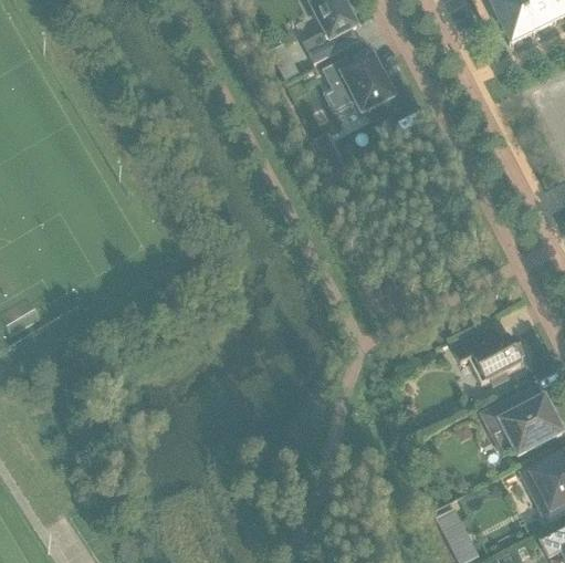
[(309,54),(314,65),(342,51),(335,40),(357,29),(343,0),(316,0),(310,3),(325,33),(311,40),(316,50),(315,50),(309,54)]
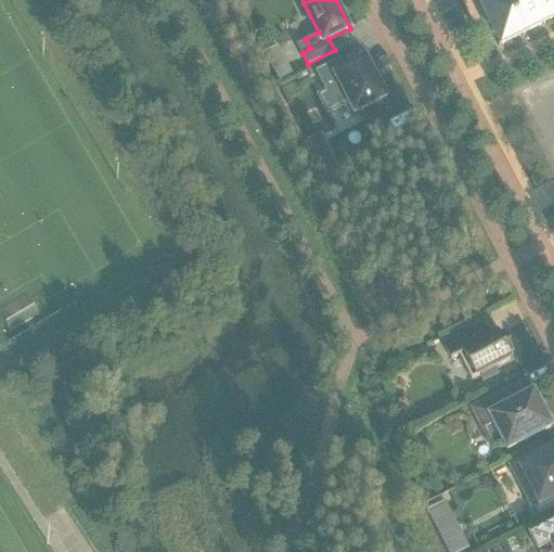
[(489,0),(481,4),(502,43),(523,33),(506,0),(489,0)]
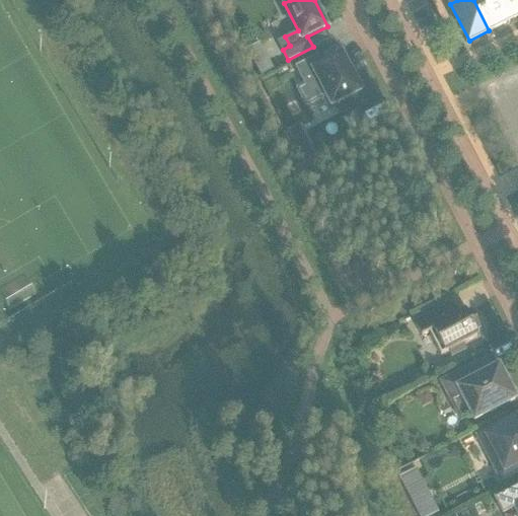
[(473,0),(489,30),(509,20),(499,0),(473,0)]
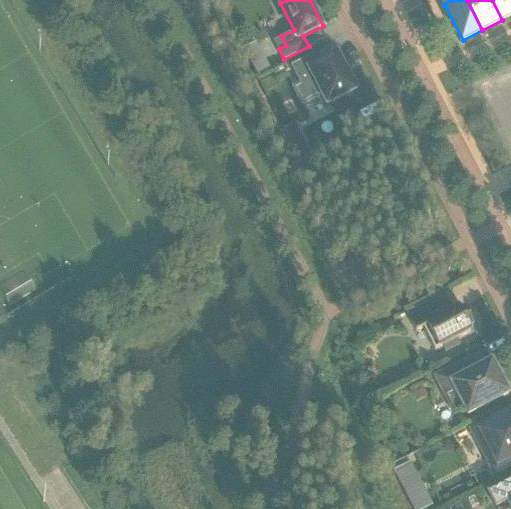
[(492,0),(502,20),(510,15),(510,0),(492,0)]
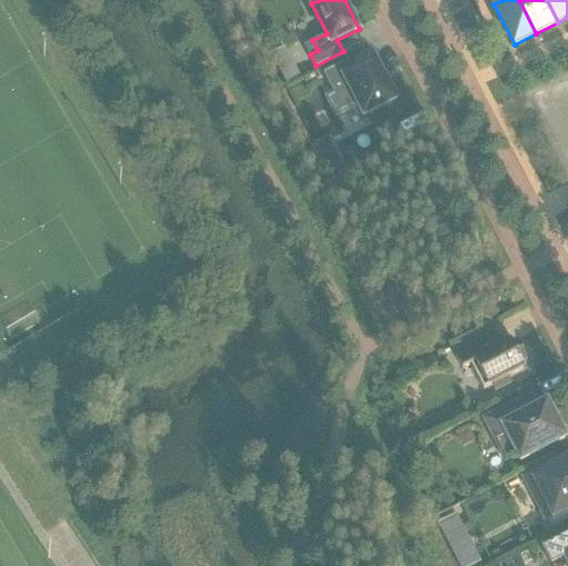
[(348,60),(325,72),(336,95),(329,98),(338,115),(356,105),(362,118),(395,101),(394,100),(397,98),(389,82),(386,85),(374,62),(354,72),(348,60)]
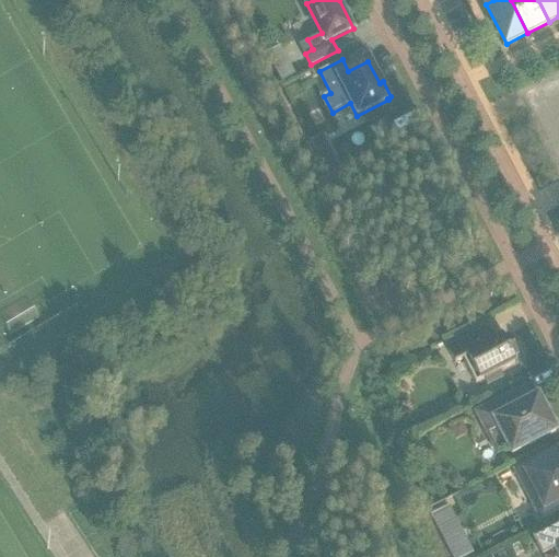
[(289,60),(275,67),(281,80),(295,72),(289,60)]
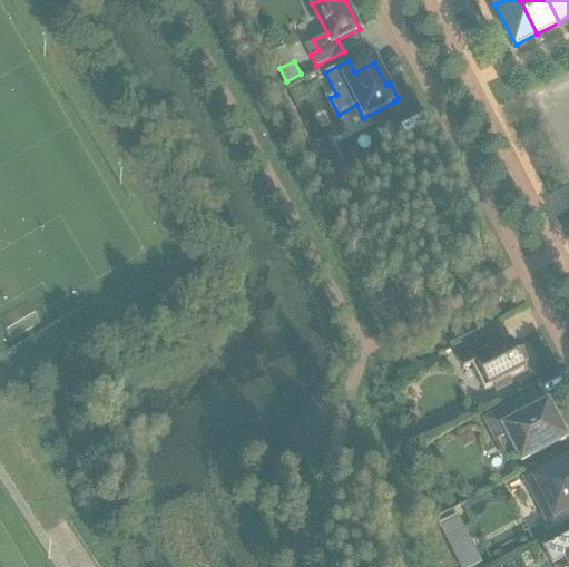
[(337,153),(326,158),(332,170),(344,164),(337,153)]
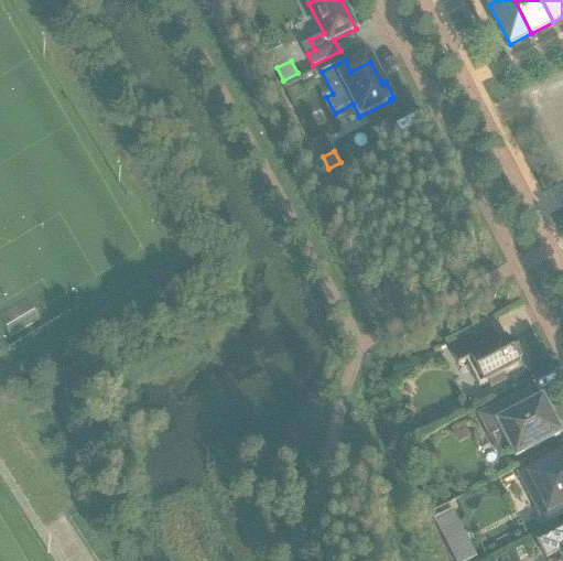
[(488,379),(491,386),(506,378),(504,371),(519,364),(517,359),(521,357),(512,340),(508,342),(506,338),(498,342),(491,330),(452,349),(459,364),(467,359),(479,384),(488,379)]
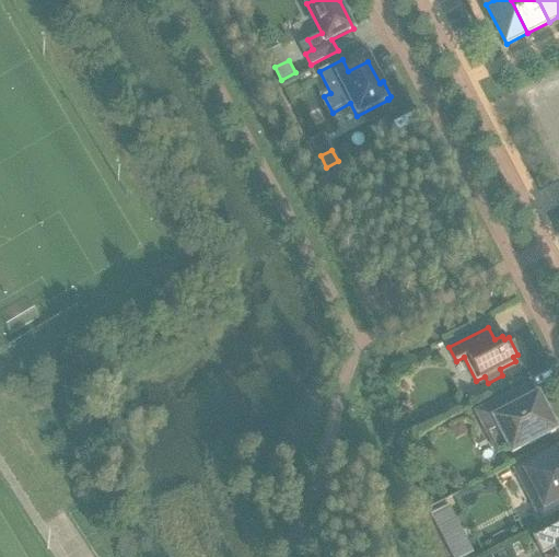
[(532,383),(478,410),(498,450),(509,444),(512,452),(556,429),(546,409),(545,409),(532,383)]
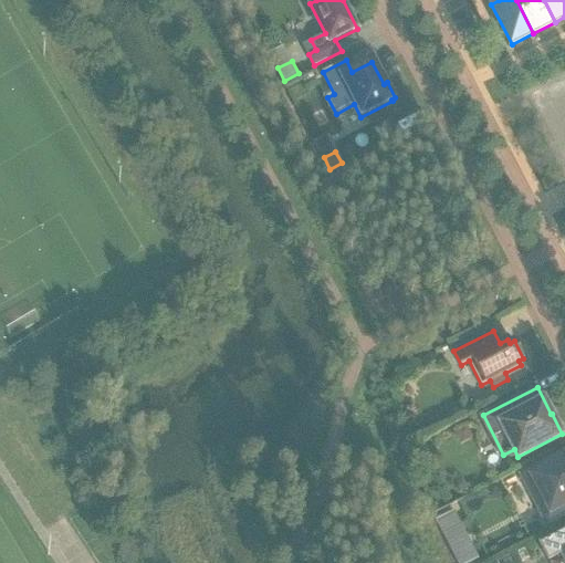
[(564,452),(523,473),(547,521),(564,512),(564,452)]
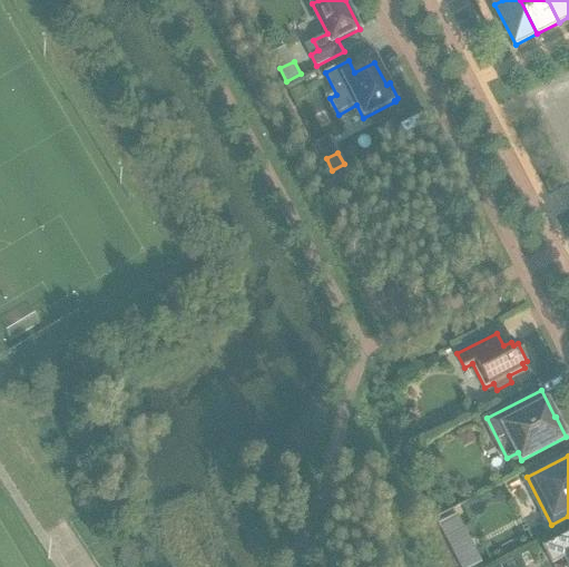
[(458,514),(440,522),(462,566),(471,566),(482,561),(458,514)]
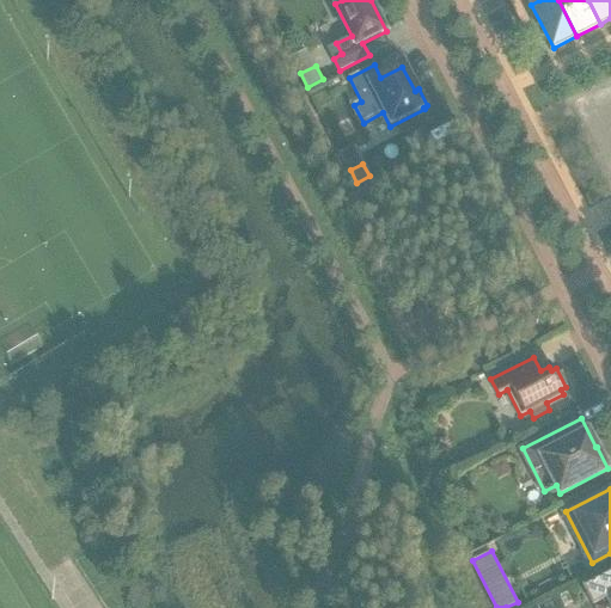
[(610,575),(597,582),(605,599),(610,596),(610,602),(602,607),(600,607),(610,607),(610,575)]
